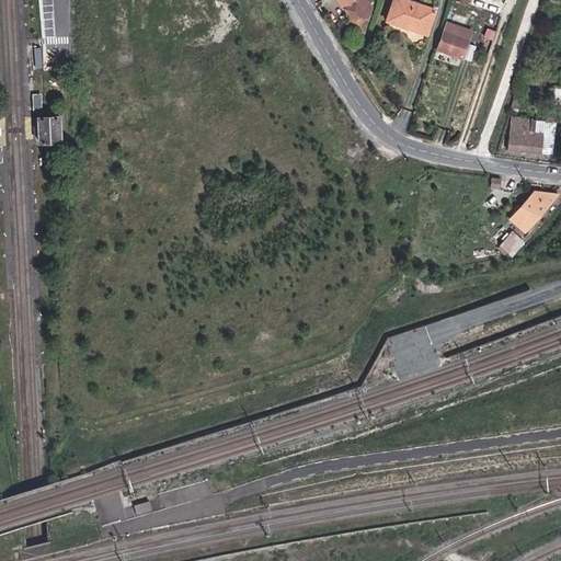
[(339,0),(362,37),(373,8),(367,0),(339,0)]
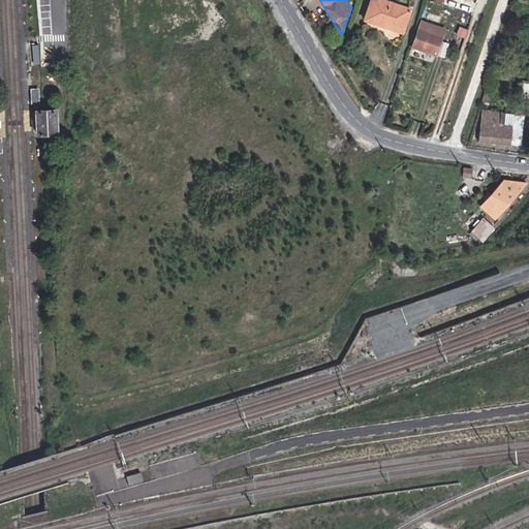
[(371,0),(365,19),(385,26),(394,2),(386,0),(371,0)]
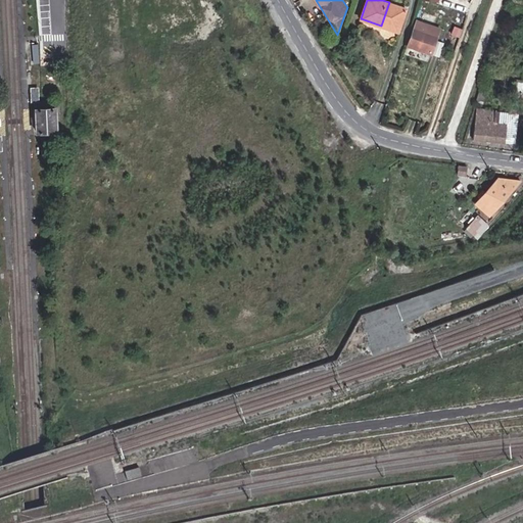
[(389,2),(381,26),(397,31),(406,8),(389,2)]
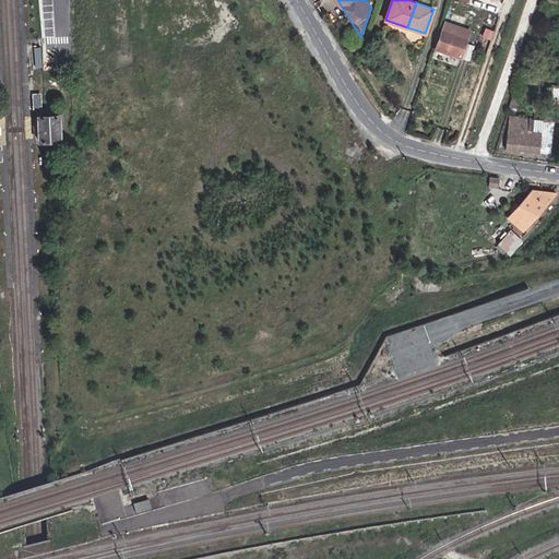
[(437,48),(460,57),(468,30),(445,22),(437,48)]
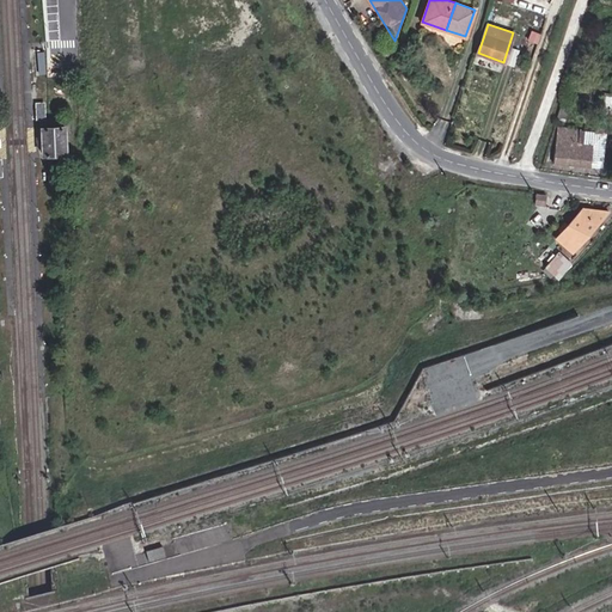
[(44,53),(34,53),(35,77),(46,77),(44,53)]
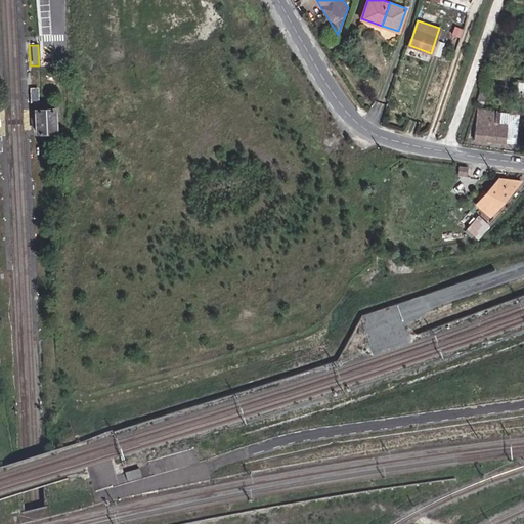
[(49,84),(34,85),(35,105),(51,105),(49,84)]
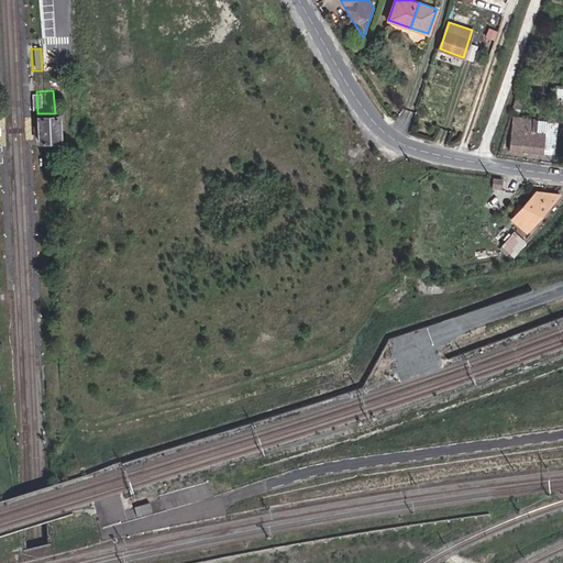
[(512,109),(520,111),(526,92),(519,90),(512,109)]
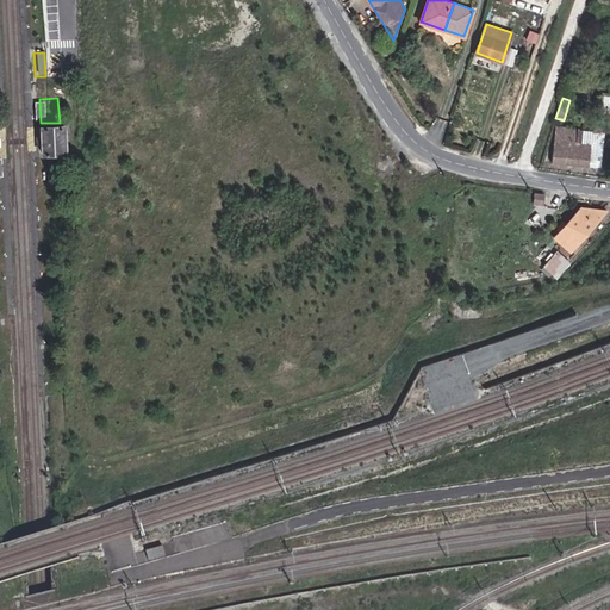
[(604,131),(608,106),(598,105),(595,130),(604,131)]
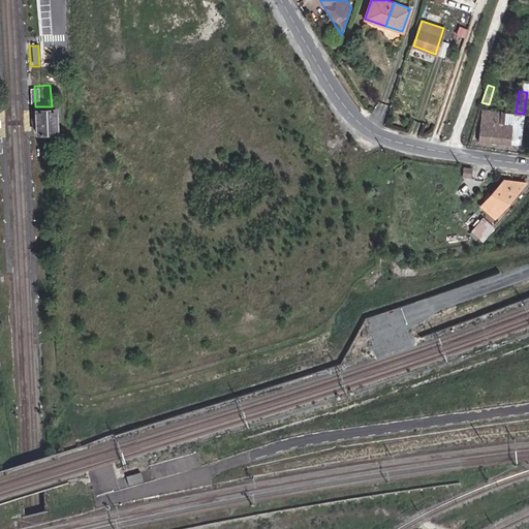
[(37,133),(57,132),(56,110),(36,110),(37,133)]
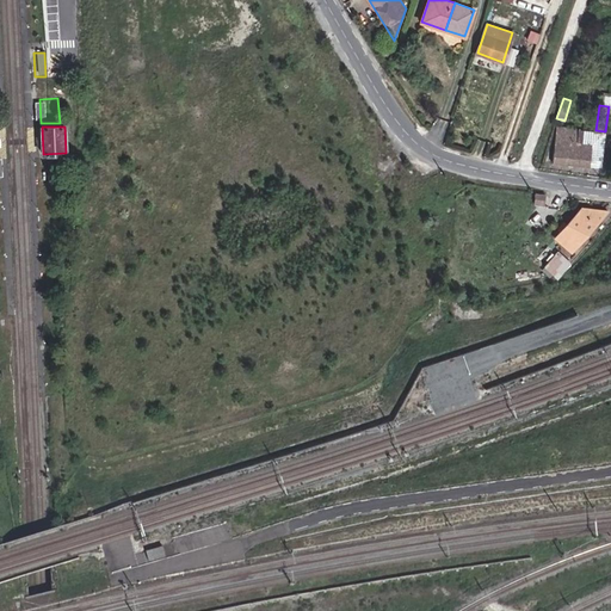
[(553,161),(590,165),(592,142),(578,140),(580,129),(556,127),(553,161)]
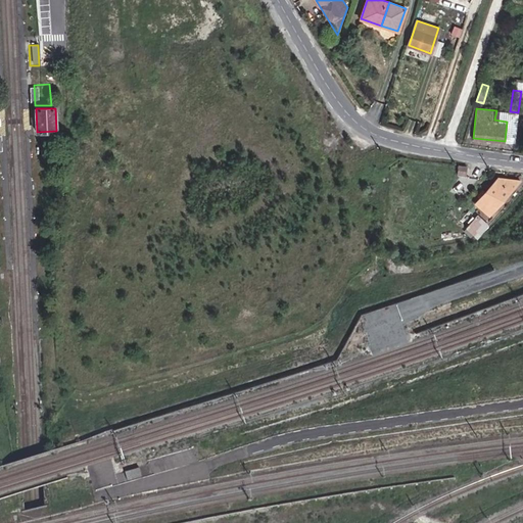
[(507,122),(505,141),(513,142),(518,112),(510,111),(496,110),(494,120),(507,122)]
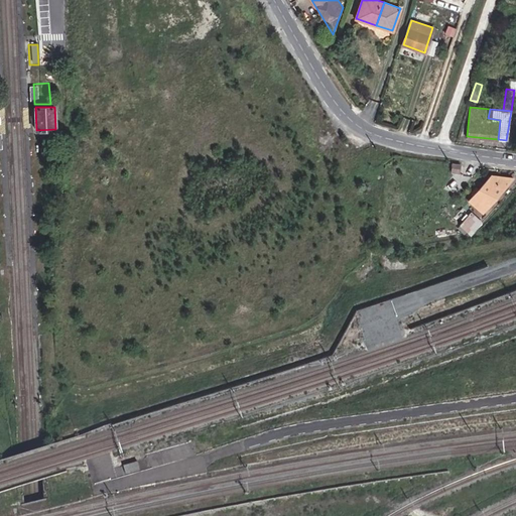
[(485,215),(511,181),(494,168),(468,202),(485,215)]
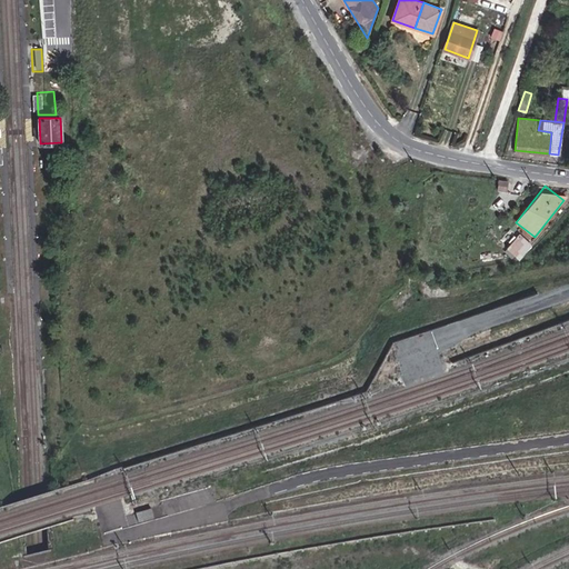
[(520,232),(507,248),(520,259),(533,243),(520,232)]
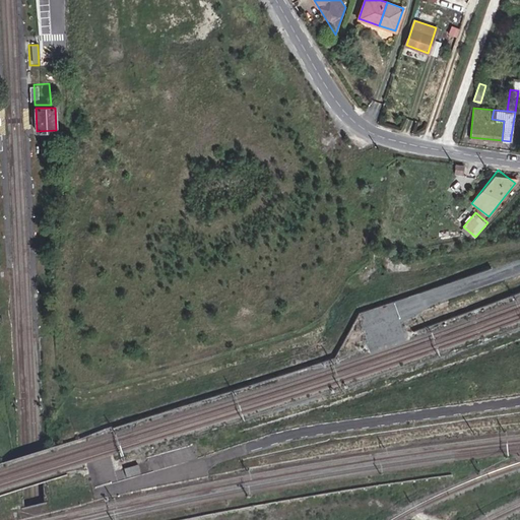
[(137,465),(124,469),(126,477),(140,473),(137,465)]
